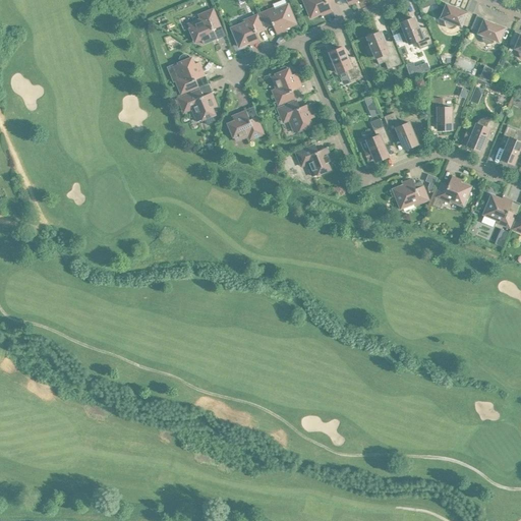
[(203,44),(223,36),(209,0),(196,0),(193,1),(200,19),(187,24),(194,41),(200,39),(203,44)]
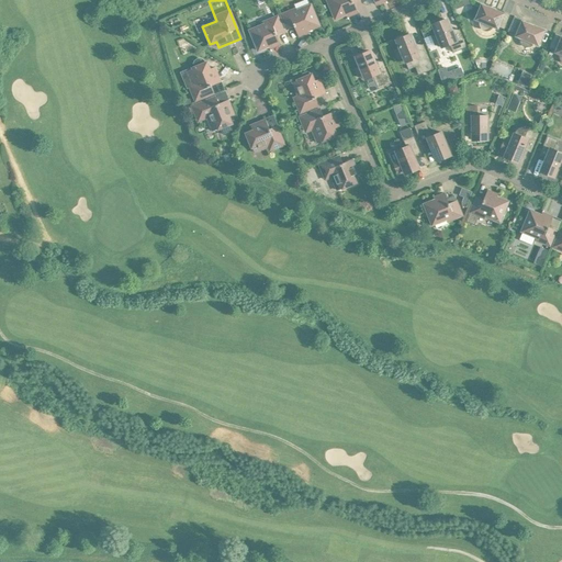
[(325,0),(334,21),(345,17),(346,18),(358,13),(353,2),(358,0),(325,0)]
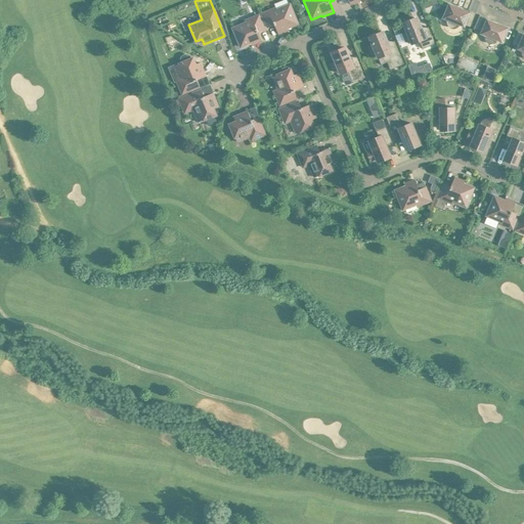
[(464,28),(465,26),(470,27),(475,13),(469,11),(447,2),(441,18),(448,22),(447,22),(448,24),(449,26),(451,27),(453,28),(455,27),(457,26),(464,28)]
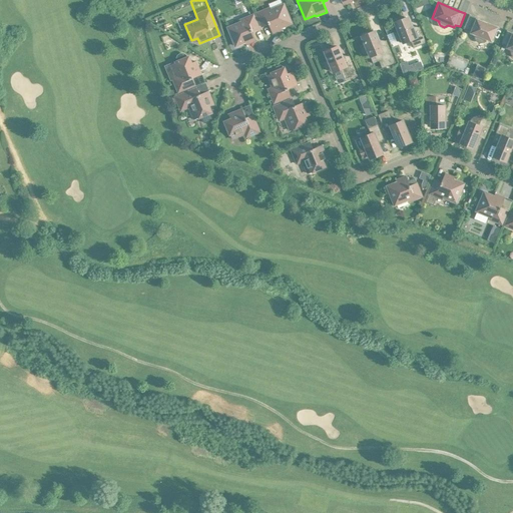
[(284,30),(283,28),(293,24),(285,3),(270,9),(269,7),(254,13),(261,28),(269,24),(273,34),(284,30)]
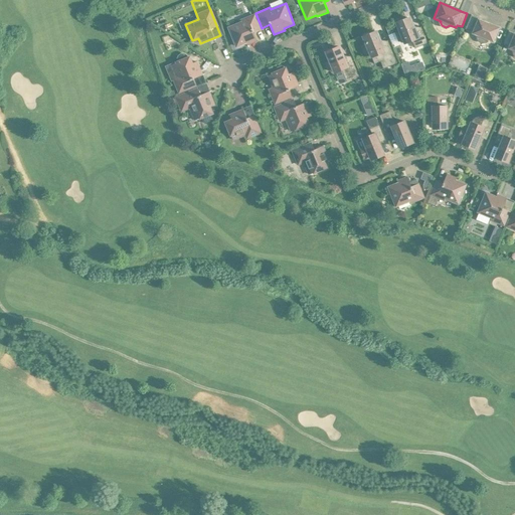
[(240,21),(226,27),(235,48),(245,44),(246,46),(258,41),(252,31),(261,28),(254,13),(240,19),(240,21)]
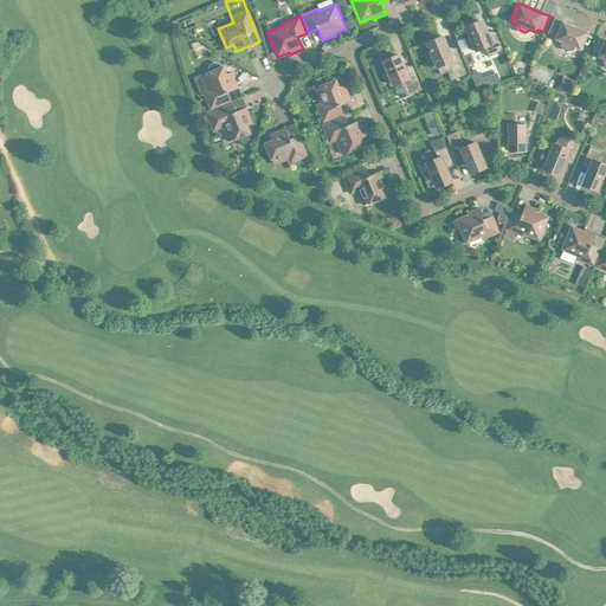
[(573,49),(573,47),(580,50),(588,32),(563,23),(565,21),(554,17),(547,34),(555,37),(554,39),(561,43),(561,44),(562,46),(563,49),(566,50),(568,50),(571,50),(573,49)]
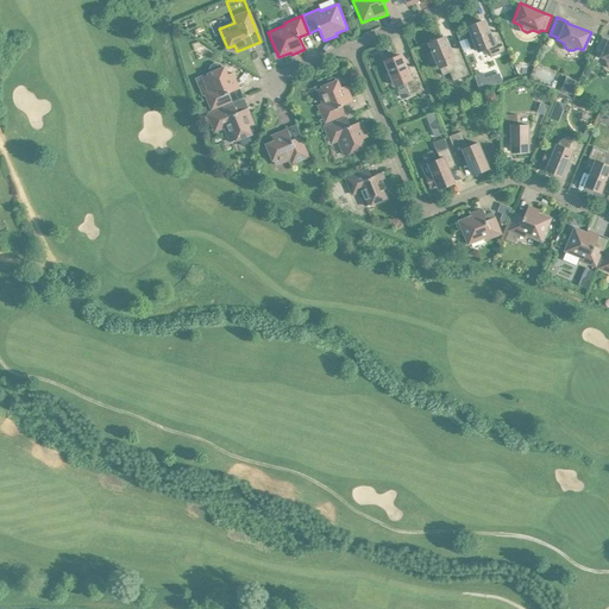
[(497,31),(491,33),(485,19),(481,22),(481,20),(470,24),(471,25),(466,27),(471,38),(466,39),(470,49),(475,48),(477,54),(488,50),(490,57),(506,51),(497,31)]
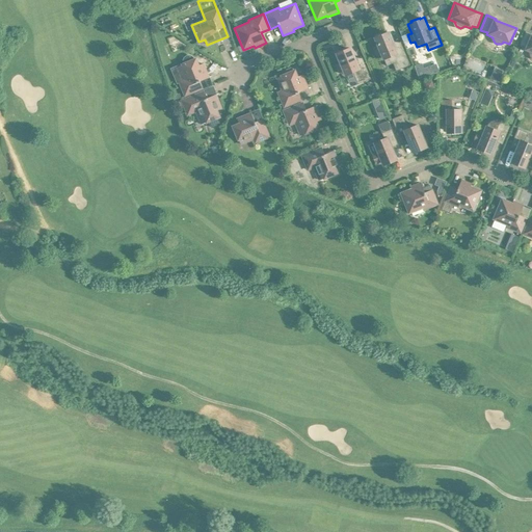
[(376,57),(380,55),(382,61),(393,57),(398,69),(409,64),(400,42),(395,44),(390,31),(386,33),(386,32),(376,35),(377,36),(373,38),(377,48),(373,49),(376,57)]
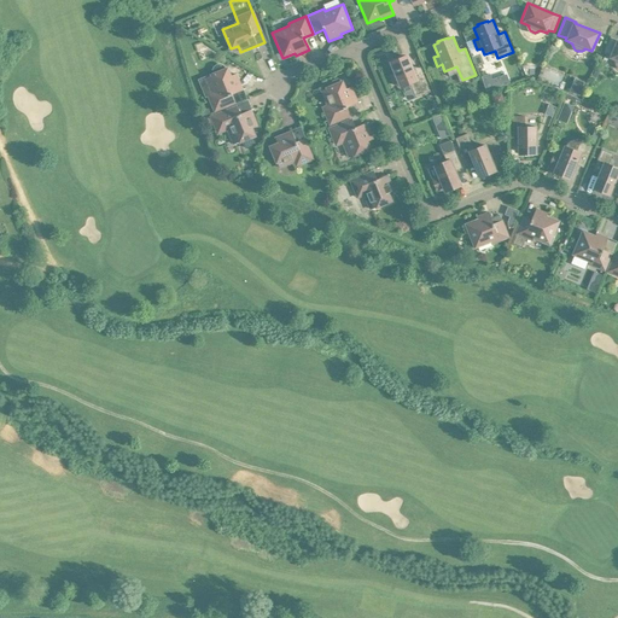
[(617,39),(610,36),(604,52),(610,56),(608,58),(616,62),(617,65),(617,66),(617,39)]
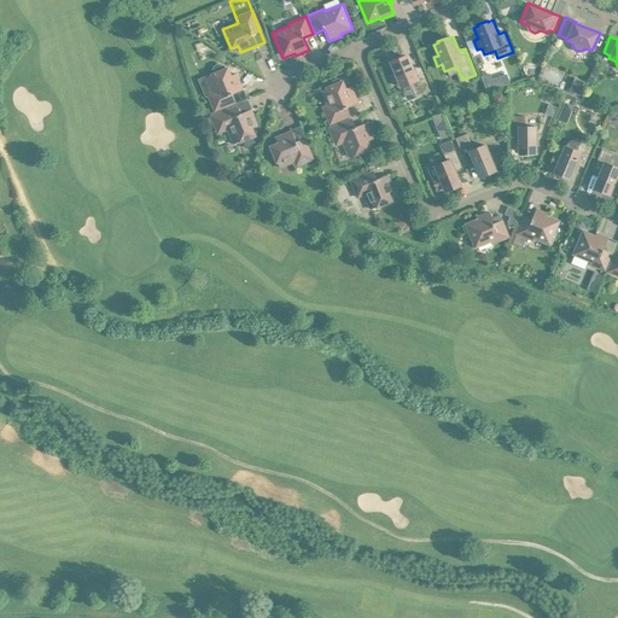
[(408,54),(403,57),(403,56),(392,60),(394,60),(389,63),(394,74),(389,75),(392,85),(397,83),(400,89),(410,86),(415,98),(431,92),(420,66),(414,70),(408,54)]
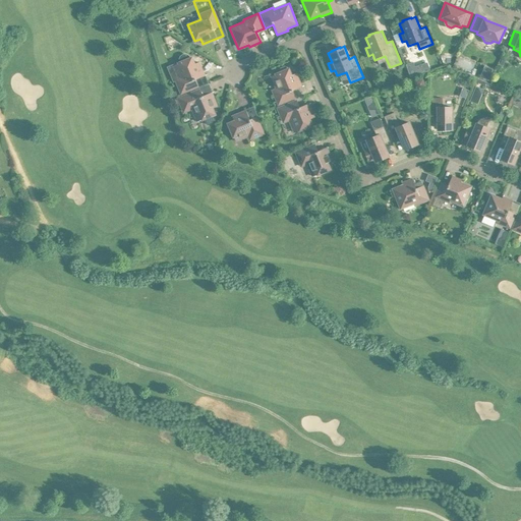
[(177,77),(174,79),(180,95),(198,88),(195,79),(205,75),(199,62),(194,63),(191,56),(189,57),(188,57),(187,56),(185,55),(183,55),(181,56),(180,57),(179,58),(178,60),(178,62),(172,64),(177,77)]
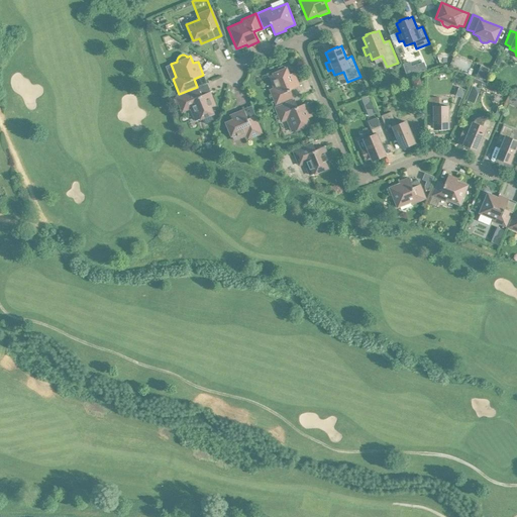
[(407,76),(426,69),(423,62),(411,67),(410,62),(402,64),(407,76)]
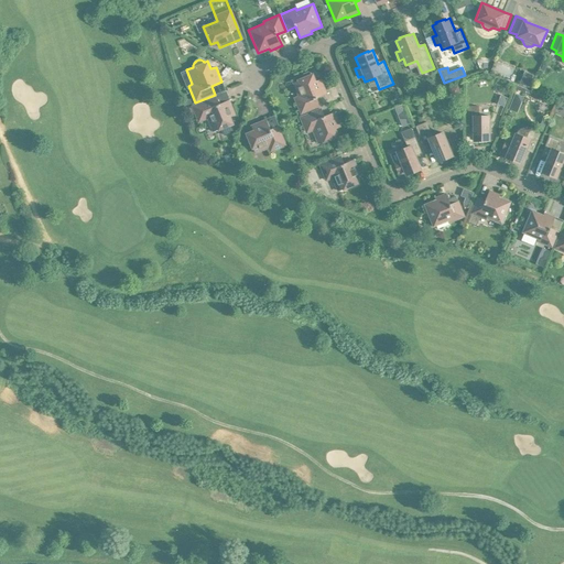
[(293,98),(300,115),(320,107),(316,98),(327,94),(322,78),(316,80),(313,73),(311,74),(311,73),(307,72),(303,74),(302,76),(303,77),(296,79),(297,82),(292,84),(297,96),(293,98)]
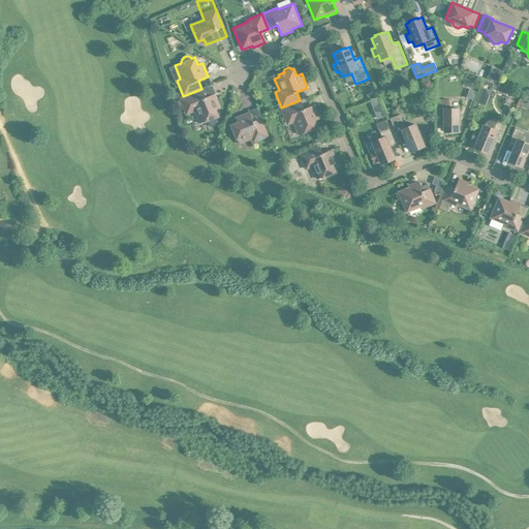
[(380,93),(387,90),(383,81),(376,84),(380,93)]
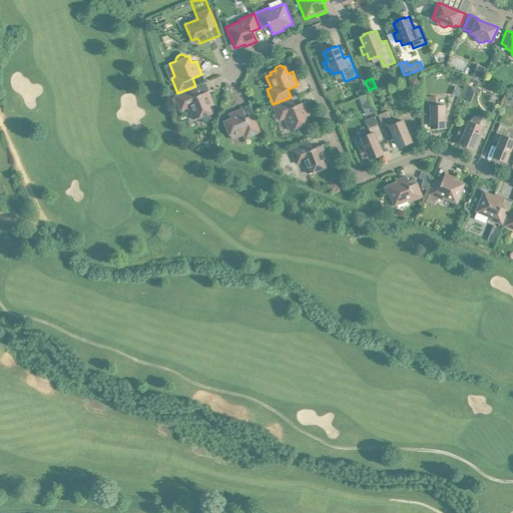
[(193,122),(202,118),(204,122),(212,119),(210,115),(213,113),(210,106),(214,104),(208,90),(198,94),(195,87),(173,96),(179,112),(188,109),(193,122)]
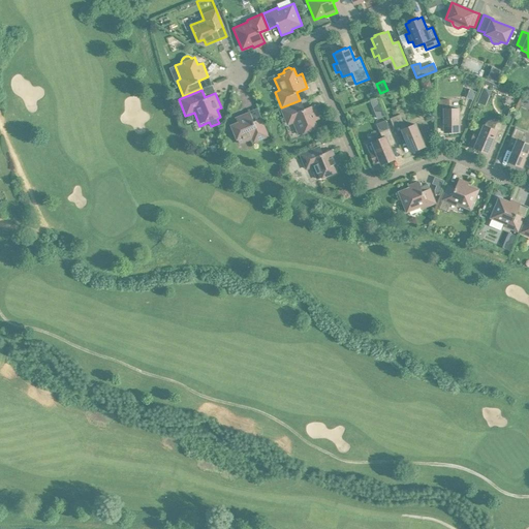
[(448,106),(448,99),(438,99),(438,118),(442,118),(443,132),(446,132),(446,133),(456,132),(460,132),(460,124),(461,124),(460,117),(459,106),(448,106)]
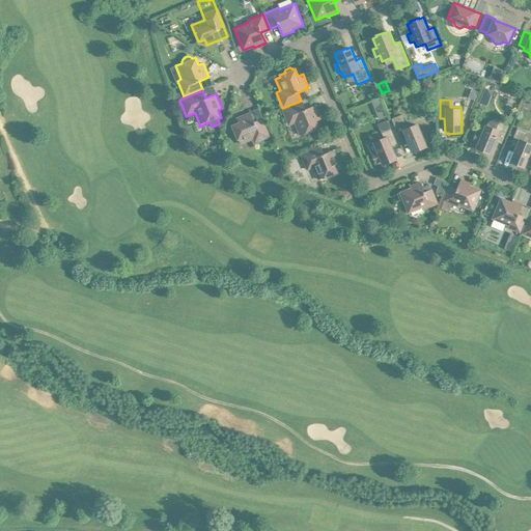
[(322,119),(315,105),(305,109),(302,102),(281,110),(287,127),(294,123),(299,136),(302,134),(303,136),(319,129),(316,121),(322,119)]
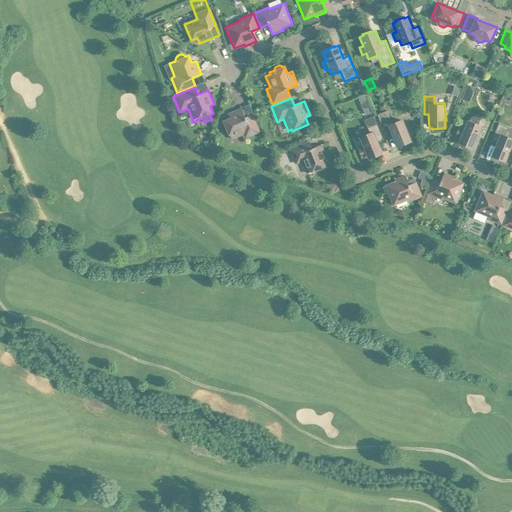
[(228,137),(230,136),(232,140),(243,135),(244,139),(261,132),(253,114),(245,117),(241,107),(227,113),(229,118),(222,121),(228,137)]
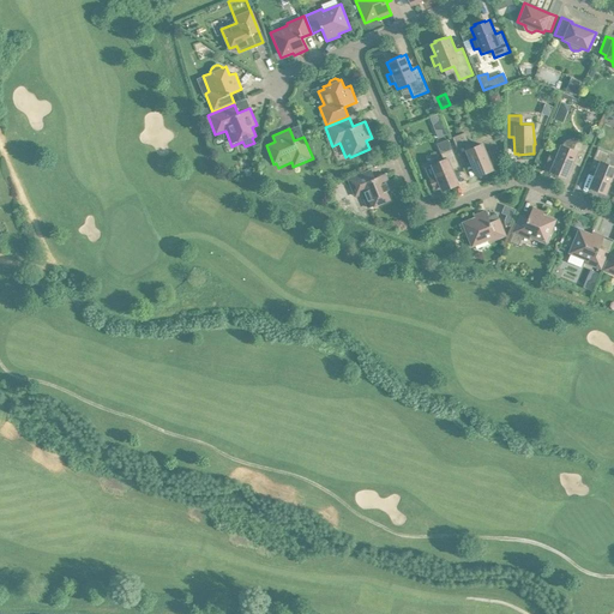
[(493,167),(499,164),(492,149),(486,151),(482,142),(469,146),(464,133),(452,138),(463,166),(470,162),(475,176),(493,169),(493,167)]
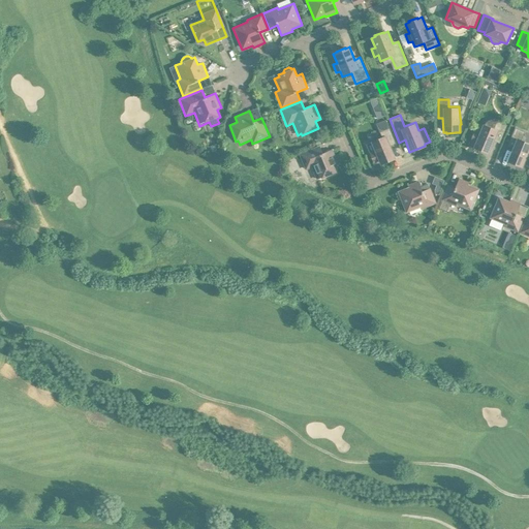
[(373,149),(368,151),(374,165),(379,163),(380,164),(396,158),(391,146),(396,144),(385,120),(376,124),(381,136),(370,141),(373,149)]
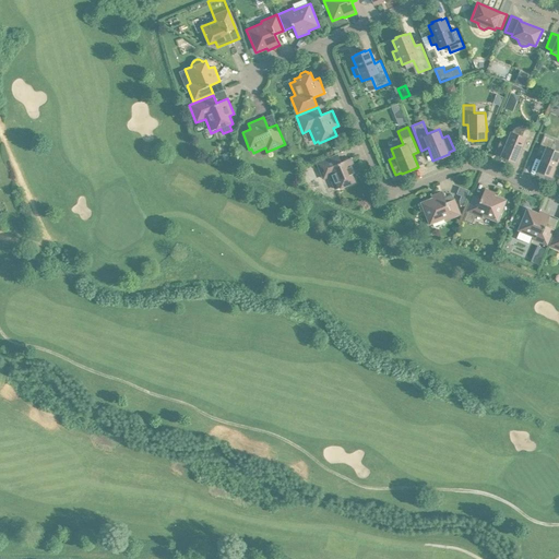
[(524,128),(522,134),(510,130),(507,139),(501,137),(496,151),(501,153),(500,155),(516,162),(522,149),(527,152),(535,132),(524,128)]
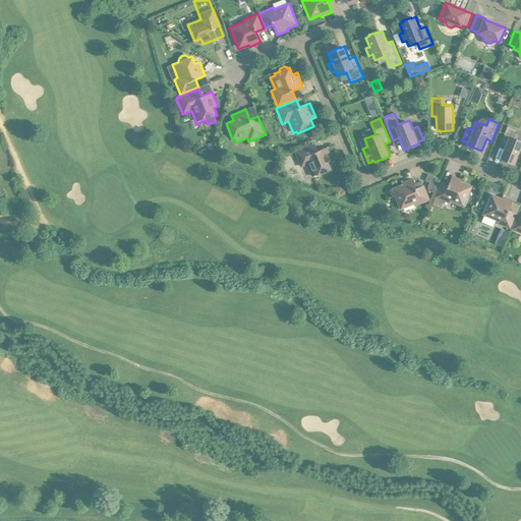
[(520,139),(513,136),(516,129),(507,125),(499,145),(504,147),(500,159),(514,165),(515,163),(520,165),(520,163),(520,139)]
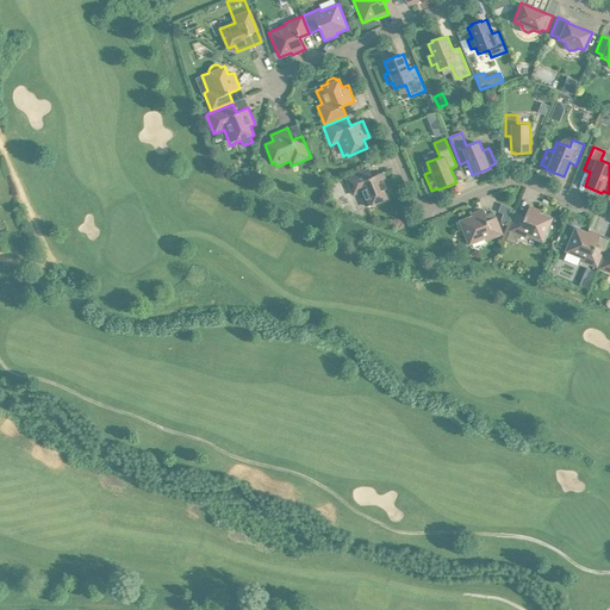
[(384,172),(372,176),(368,168),(344,178),(352,197),(359,194),(365,207),(369,205),(371,206),(388,199),(385,191),(390,188),(384,172)]
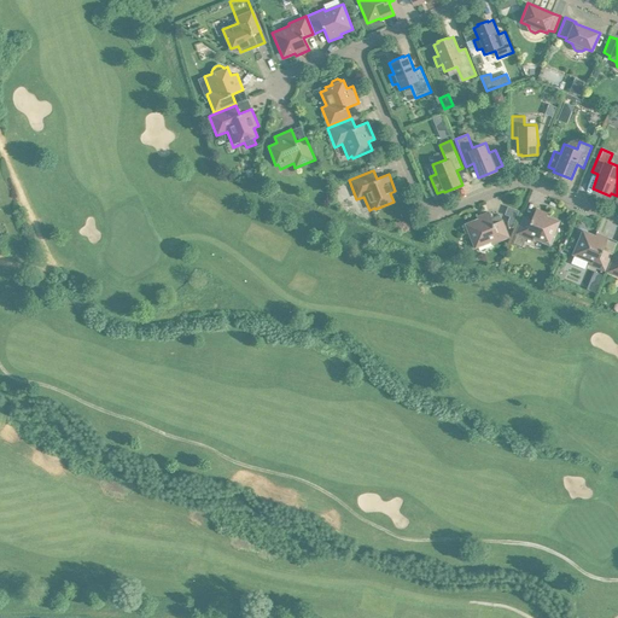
[(536,208),(531,220),(522,216),(514,234),(516,234),(512,244),(520,248),(525,238),(531,242),(532,239),(549,246),(560,220),(548,215),(549,213),(536,208)]
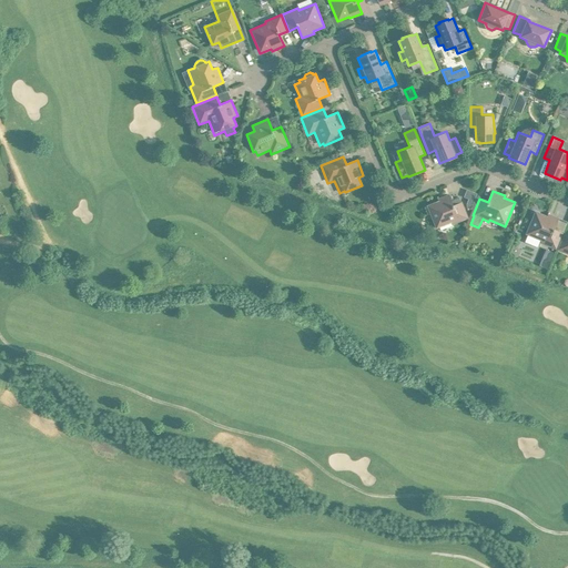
[(462,202),(453,205),(448,194),(436,199),(437,201),(426,205),(436,230),(452,223),(453,225),(468,219),(462,202)]
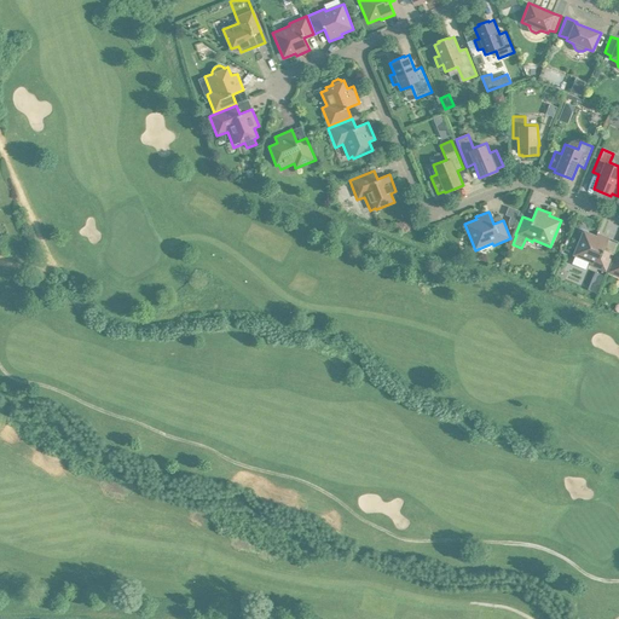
[(608,238),(595,232),(595,235),(583,230),(572,256),(589,264),(588,265),(606,272),(613,254),(603,250),(608,238)]
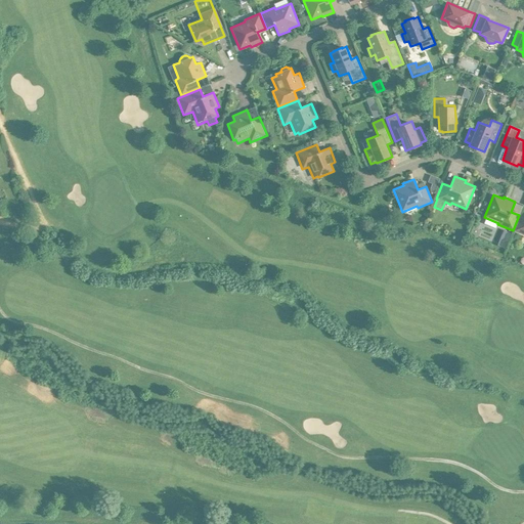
[(523,217),(520,216),(514,231),(523,234),(523,217)]
